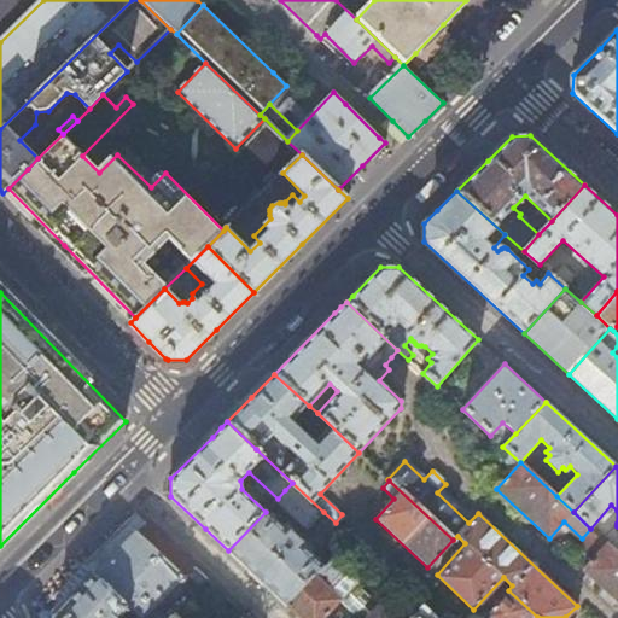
[(316,519),(324,512),(292,483),(285,490),(278,499),(275,500),(308,529),(316,519)]
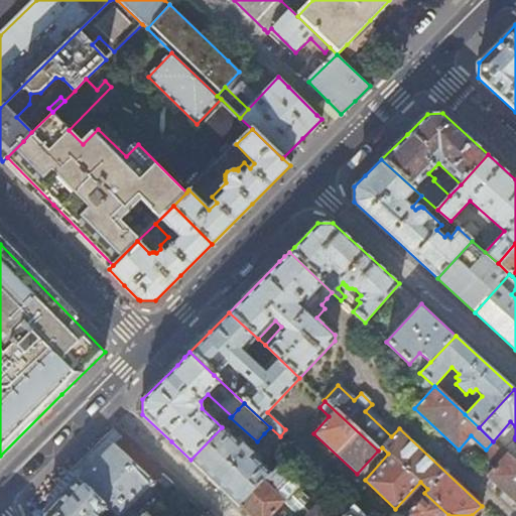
[(222,426),(222,427),(190,460),(239,506),(270,472),(261,463),(264,459),(254,449),(251,452),(244,444),(246,441),(241,436),(237,439),(222,426)]
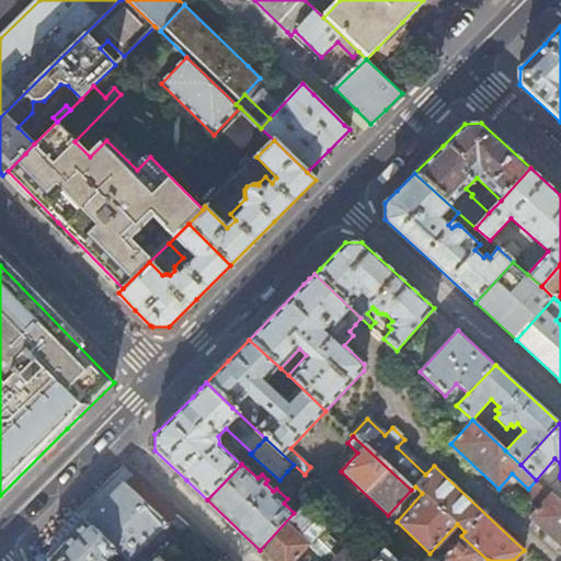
[(76,513),(86,522),(107,542),(116,551),(123,557),(127,560),(152,560),(156,558),(189,525),(155,493),(125,465),(102,488),(96,492),(93,496),(76,513)]
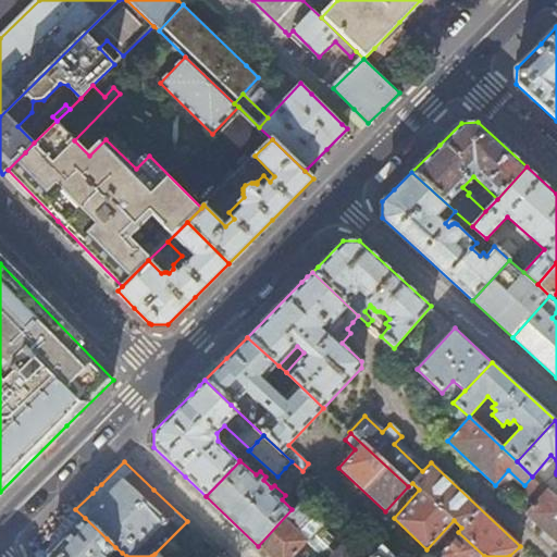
[(301,499),(316,484),(308,477),(295,492),(301,499)]
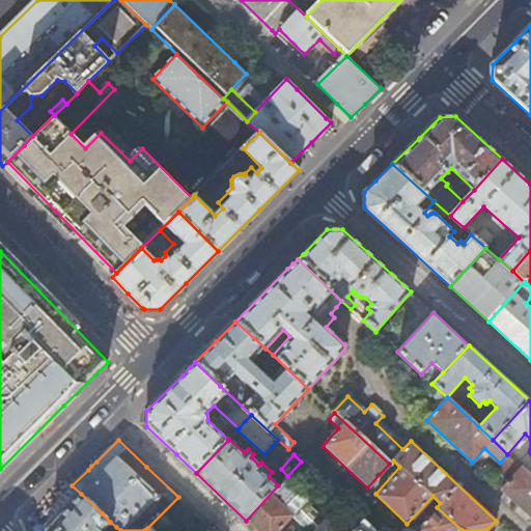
[(354,530),(364,521),(301,462),(287,476),(278,485),(246,521),(257,530),(278,530),(295,513),(313,530),(354,530)]
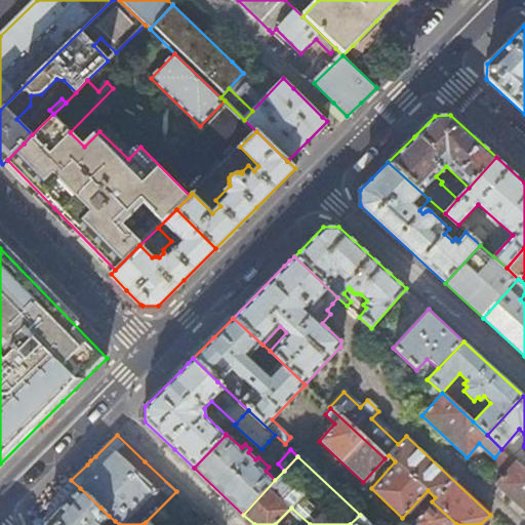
[(524,471),(516,461),(495,484),(524,511),(524,471)]
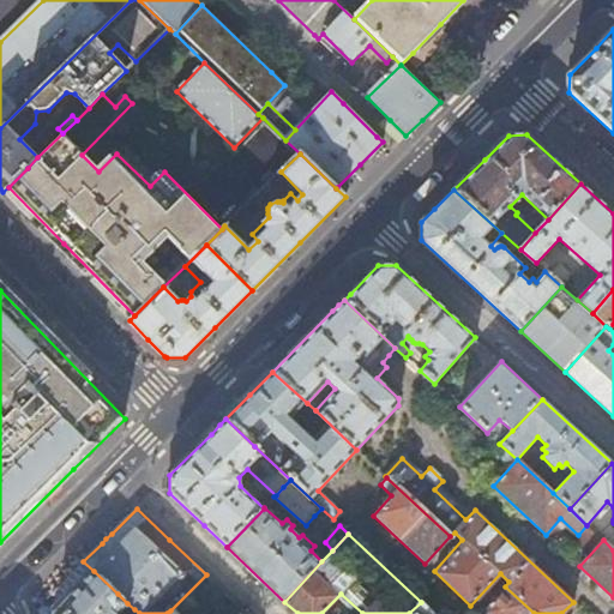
[(94,571),(83,561),(54,591),(64,601),(73,591),(94,571)]
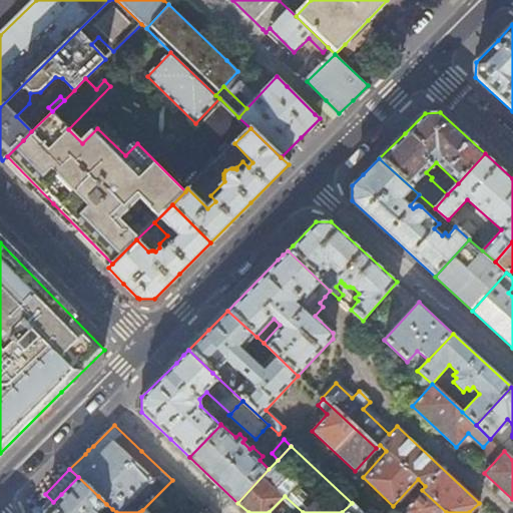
[(61,494),(53,502),(43,512),(97,512),(106,504),(98,496),(78,477),(61,494)]
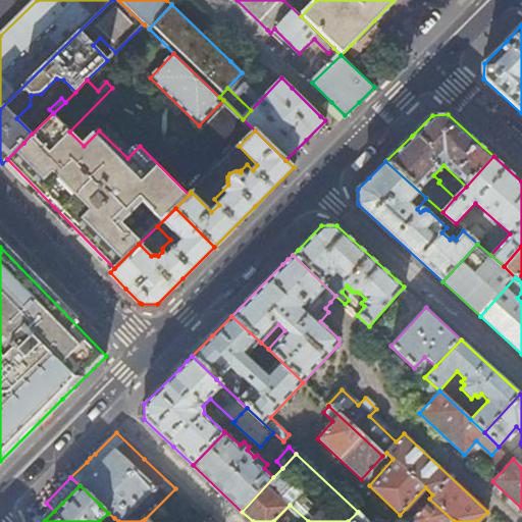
[(454,521),(429,499),(408,521),(454,521)]
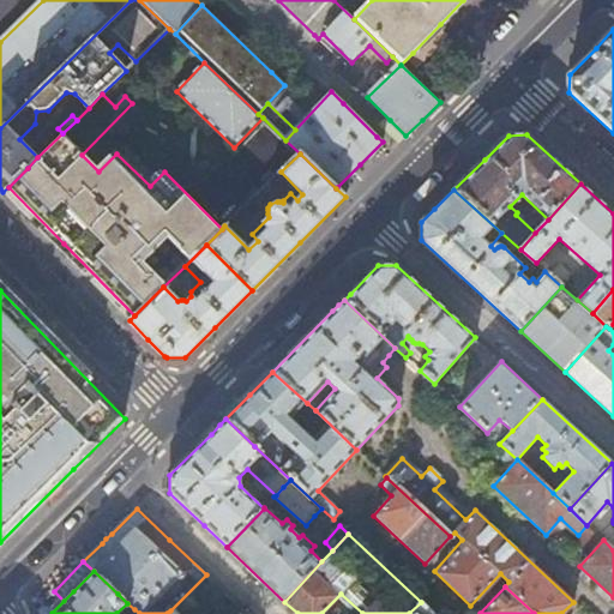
[(434,613),(421,602),(409,613),(434,613)]
